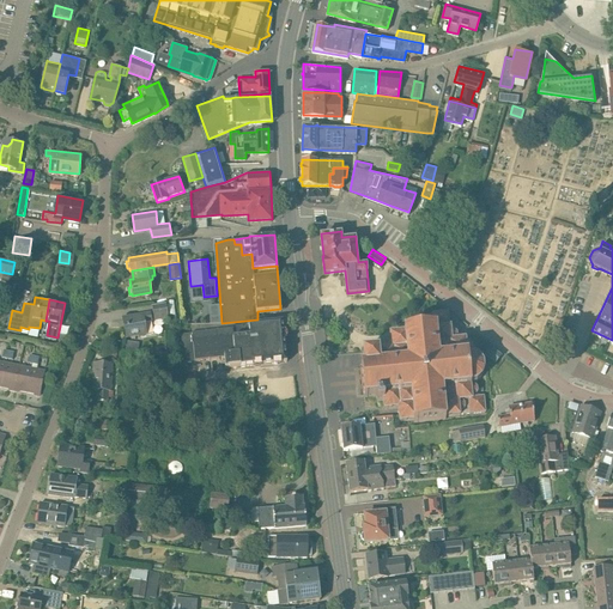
[(167,302),(152,304),(155,318),(168,316),(168,314),(167,302)]
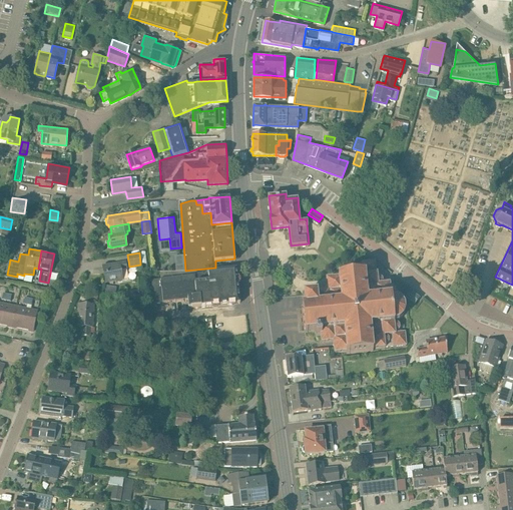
[(182,253),(174,255),(176,271),(183,271),(185,271),(184,253),(182,253)]
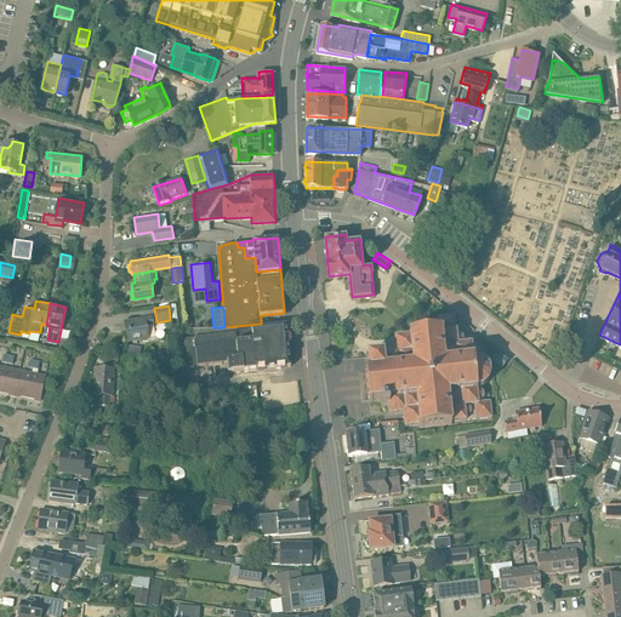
[(480,356),(474,356),(474,355),(477,355),(478,353),(479,350),(478,346),(476,344),(472,343),(471,341),(461,342),(463,338),(462,335),(460,332),(457,331),(456,329),(455,329),(454,314),(439,315),(439,319),(434,320),(434,326),(436,325),(436,329),(410,331),(410,333),(396,335),(397,348),(382,349),(383,350),(381,350),(380,347),(377,346),(374,347),(371,348),(370,352),(368,352),(369,366),(366,367),(366,369),(365,369),(365,371),(366,371),(368,377),(366,377),(366,381),(368,381),(369,386),(366,387),(368,389),(369,389),(370,396),(369,396),(369,398),(370,398),(370,399),(382,398),(382,404),(388,403),(389,412),(403,410),(404,424),(420,422),(420,424),(451,421),(451,418),(491,415),(490,400),(485,400),(484,396),(482,396),(483,394),(489,394),(488,390),(483,390),(480,388),(478,387),(478,386),(484,383),(486,381),(488,380),(489,378),(489,376),(490,373),(489,366),(488,364),(486,363),(486,360),(482,358),(480,356)]
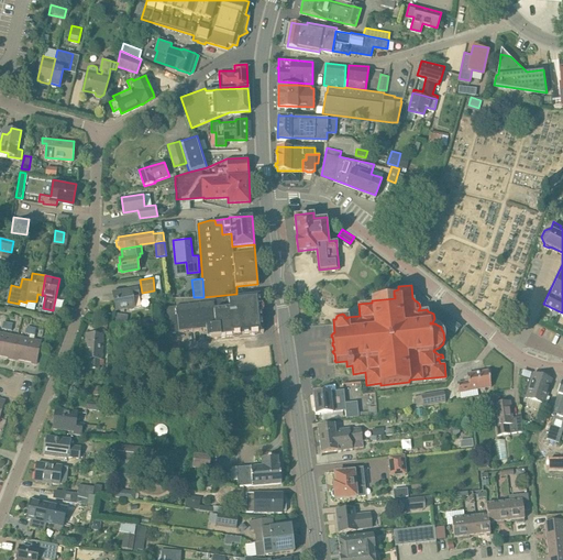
[(134,305),(141,305),(139,293),(138,286),(112,289),(116,308),(134,305)]
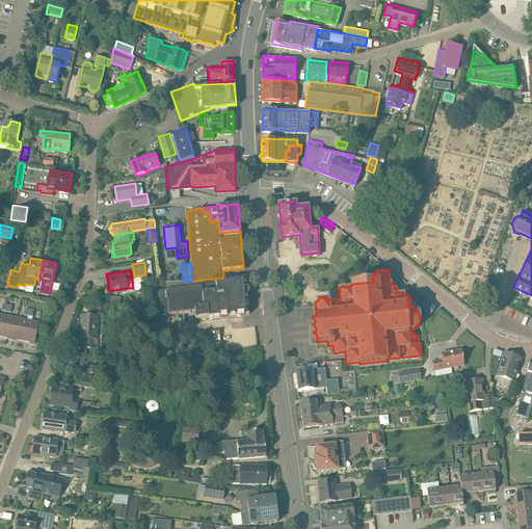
[(206,284),(193,285),(188,286),(188,284),(187,284),(187,286),(157,289),(160,312),(160,313),(190,310),(190,312),(192,312),(192,310),(195,310),(196,318),(249,313),(245,278),(205,282),(206,284)]
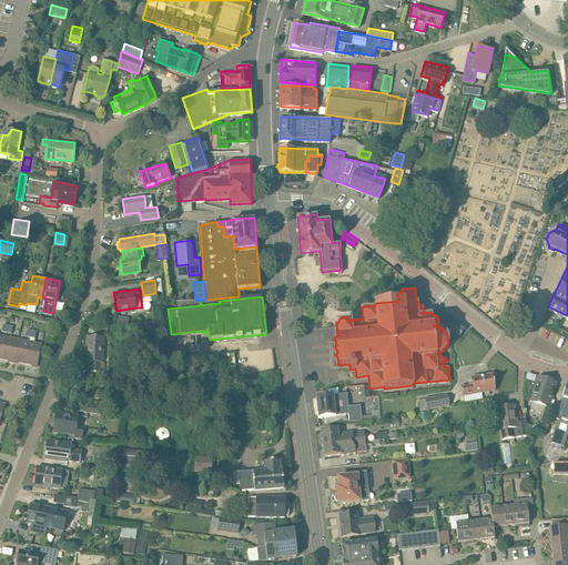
[(118,314),(117,322),(128,324),(129,315),(118,314)]
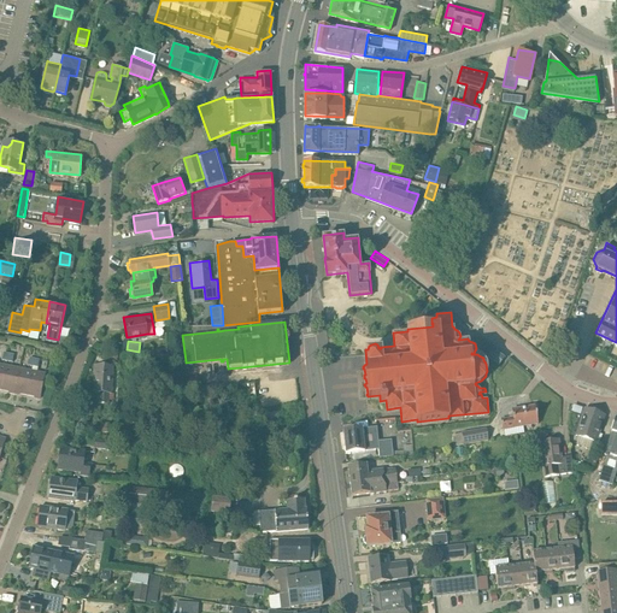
[(499,363),(504,355),(494,347),(488,354),(499,363)]
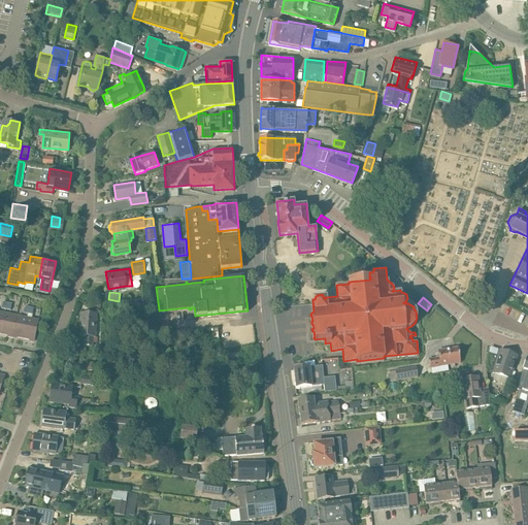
[(13,334),(18,314),(6,312),(2,332),(13,334)]
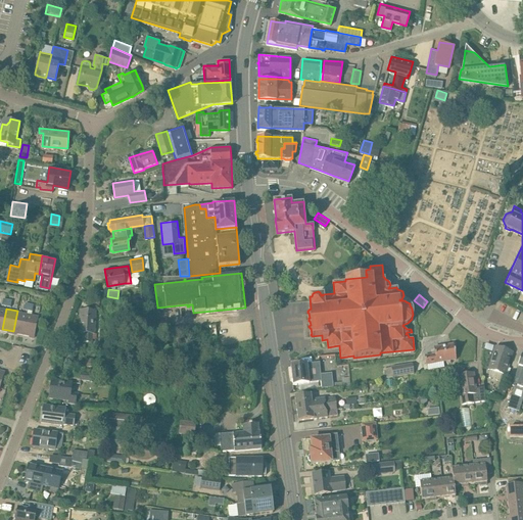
[(79,330),(84,331),(84,339),(92,340),(92,337),(96,337),(96,332),(95,332),(96,310),(81,309),(79,330)]
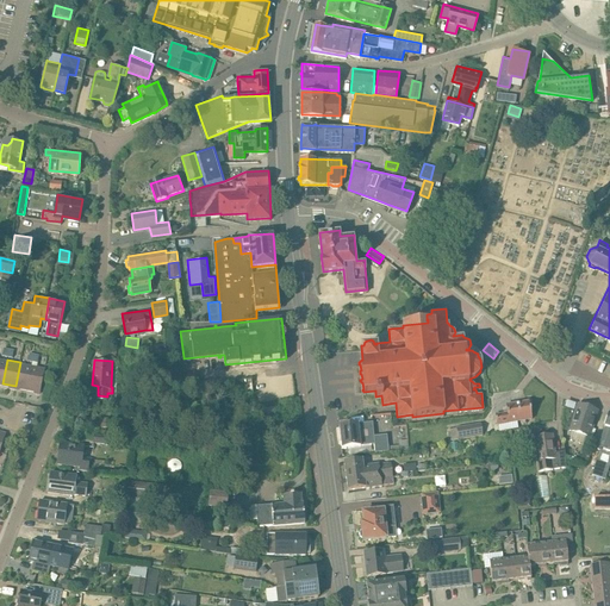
[(33,364),(20,362),(16,386),(27,389),(33,364)]
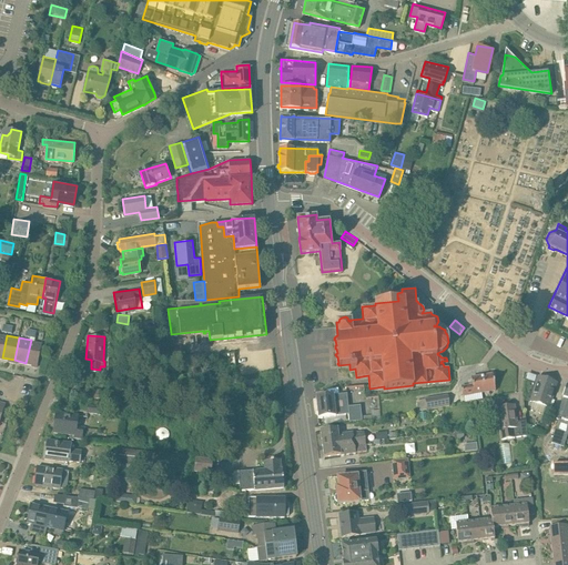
[(31,340),(26,363),(38,365),(43,343),(31,340)]
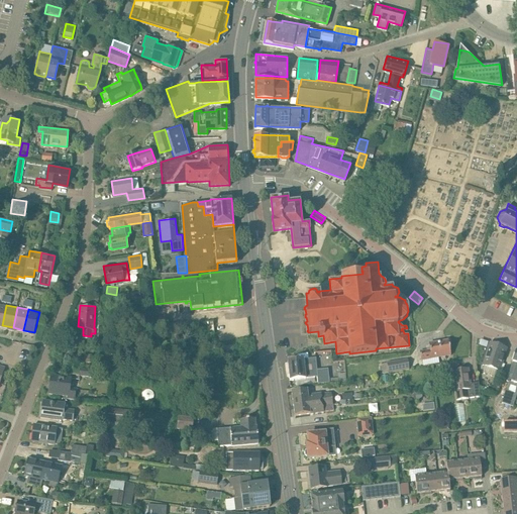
[(215,331),(214,319),(204,320),(206,332),(215,331)]
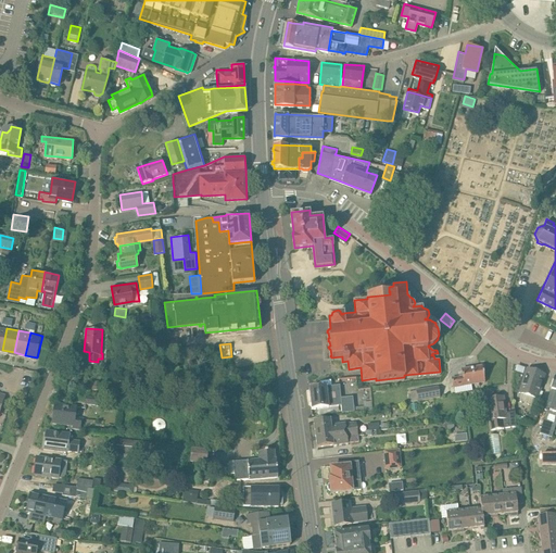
[(463,374),(452,376),(453,385),(469,382),(484,380),(484,379),(482,364),(462,367),(463,374)]
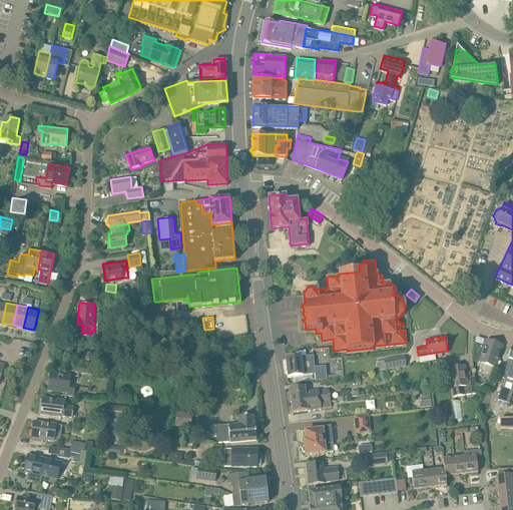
[(503,343),(486,338),(485,341),(483,340),(482,343),(475,341),(473,347),(473,353),(475,354),(474,359),(479,360),(480,360),(480,361),(496,367),(503,343)]
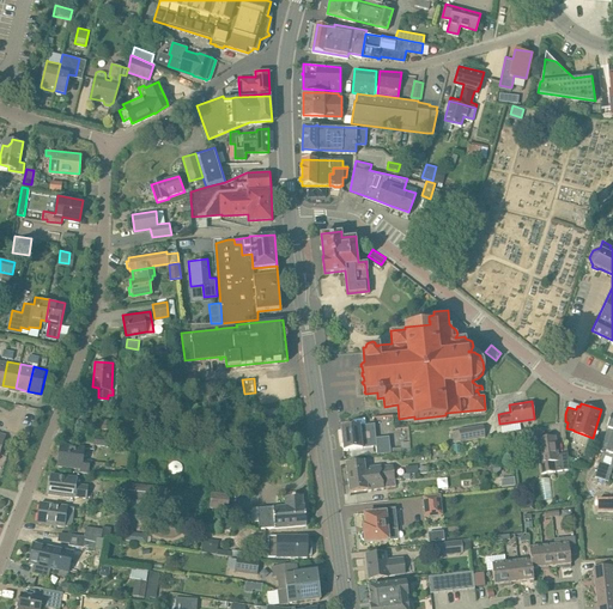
[(612,413),(607,426),(600,449),(604,450),(595,474),(608,479),(612,463),(612,413)]
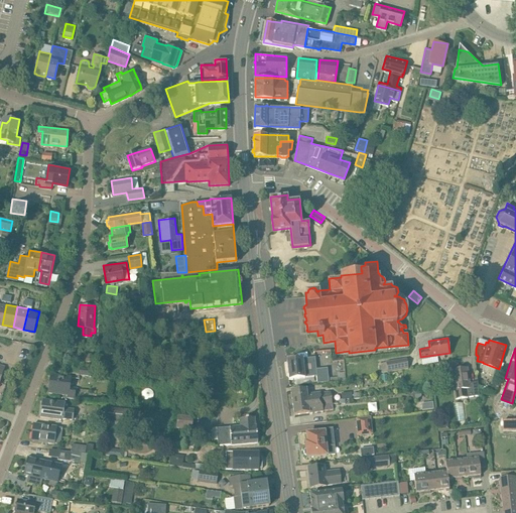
[(303,357),(287,359),(289,377),(305,376),(305,375),(315,374),(317,381),(329,379),(328,366),(315,367),(315,356),(303,358),(303,357)]
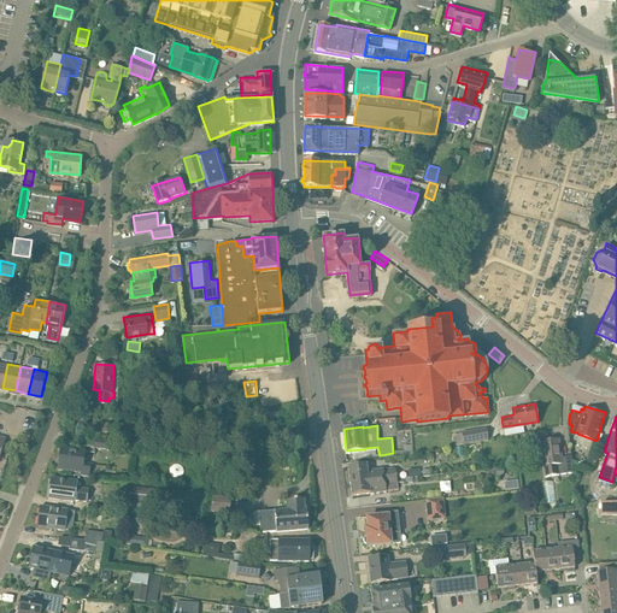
[(488,437),(487,426),(462,430),(462,431),(452,432),(454,443),(463,442),(488,437)]
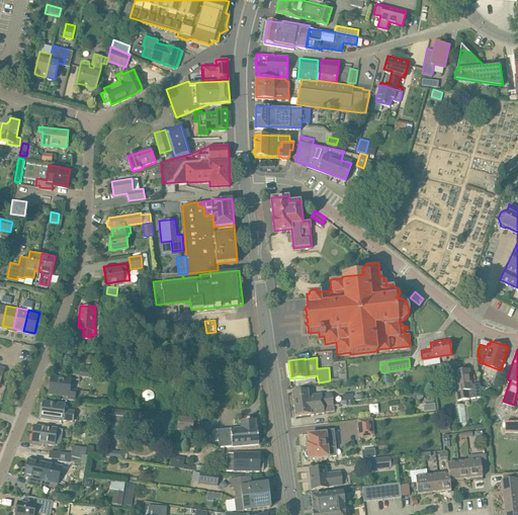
[(93,369),(80,367),(79,374),(92,376),(93,369)]
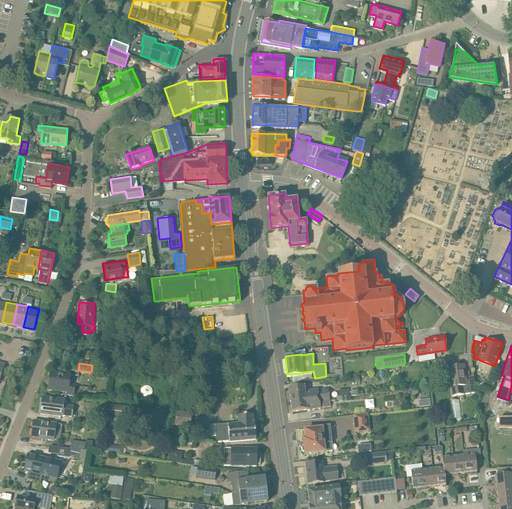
[(449,365),(452,393),(467,391),(475,390),(474,377),(465,378),(463,363),(449,365)]
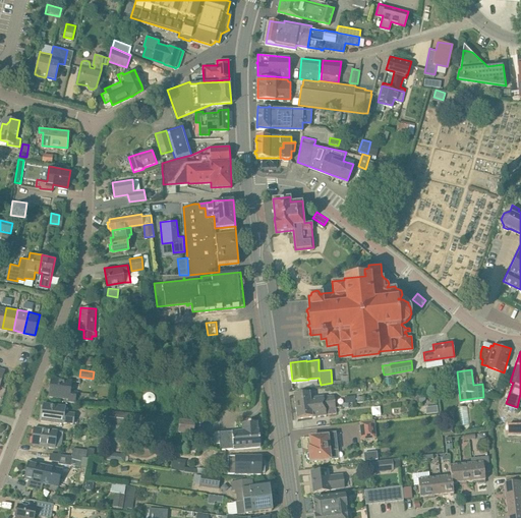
[(71,380),(52,377),(49,394),(75,398),(76,391),(70,390),(71,380)]
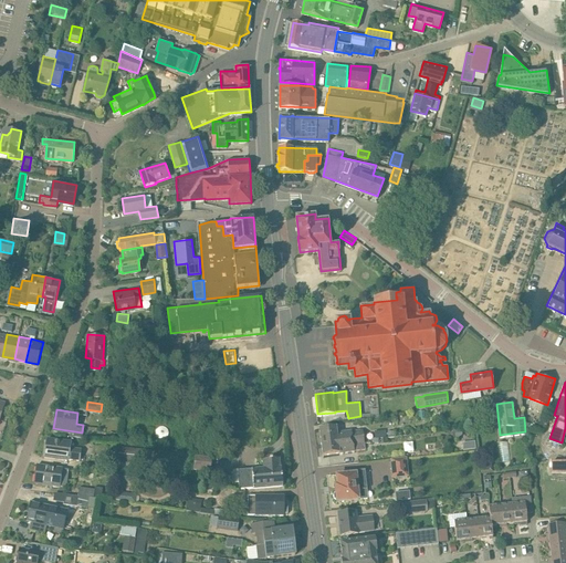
[(320,427),(322,446),(335,444),(335,442),(337,441),(338,446),(342,446),(346,446),(346,441),(353,441),(353,444),(365,441),(363,428),(352,429),(352,428),(337,430),(336,425),(320,427)]
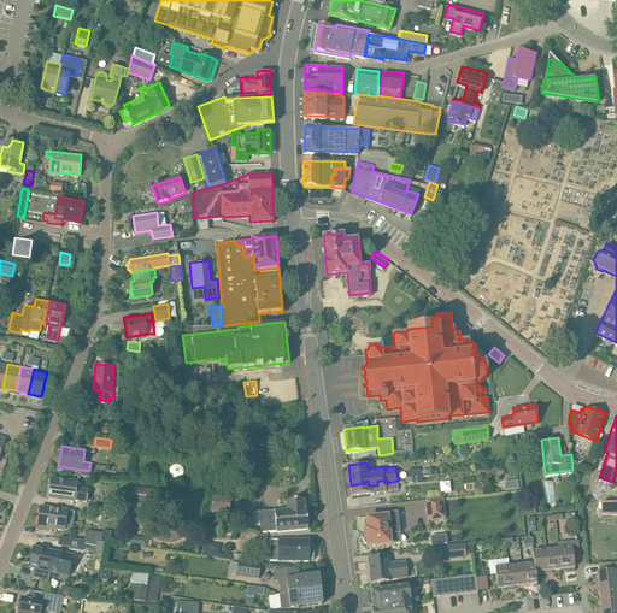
[(48,495),(48,496),(75,499),(75,497),(86,500),(88,488),(84,487),(76,485),(77,479),(51,476),(48,495)]
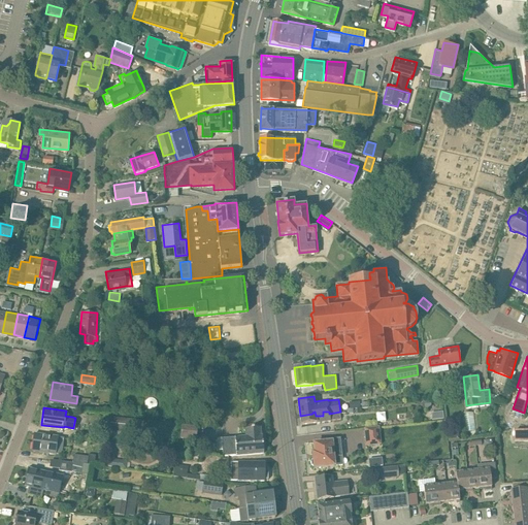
[(340,417),(340,412),(329,414),(329,412),(323,412),(323,416),(319,416),(316,416),(315,412),(312,413),(312,414),(300,416),(301,423),(340,417)]
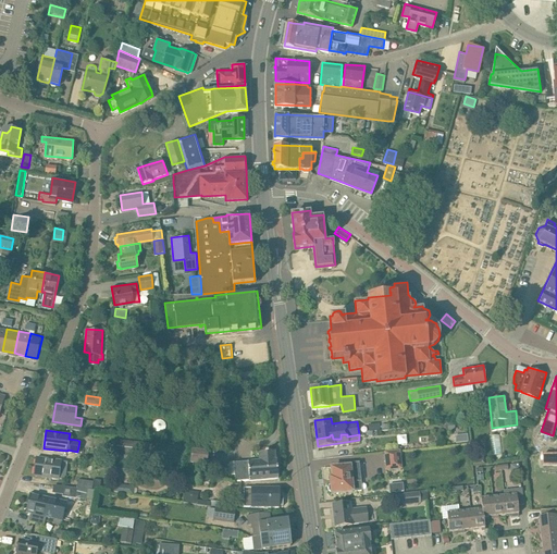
[(148,460),(150,443),(118,439),(116,451),(130,453),(128,458),(148,460)]
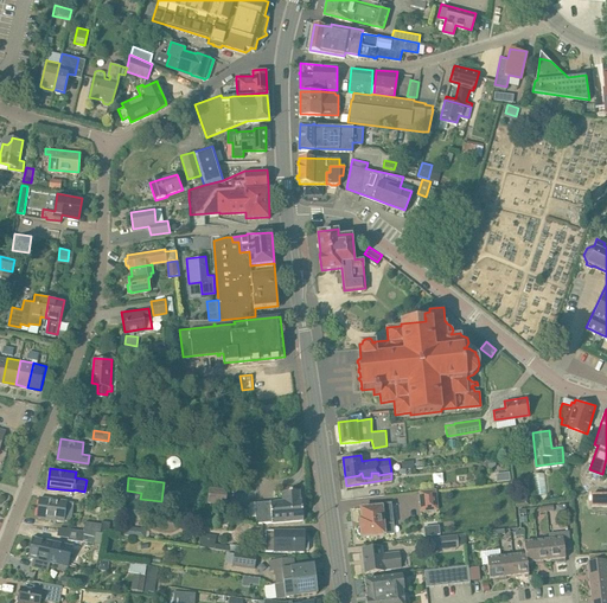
[(208,501),(225,502),(228,487),(209,486),(208,501)]
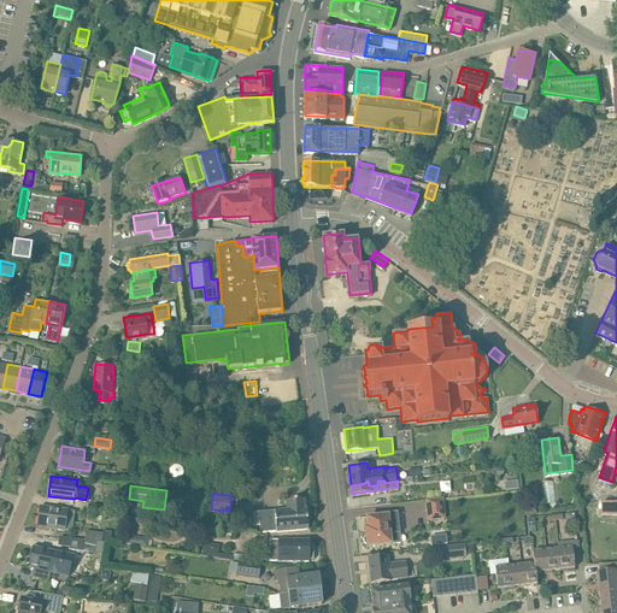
[(442,496),(427,499),(429,517),(445,514),(442,496)]
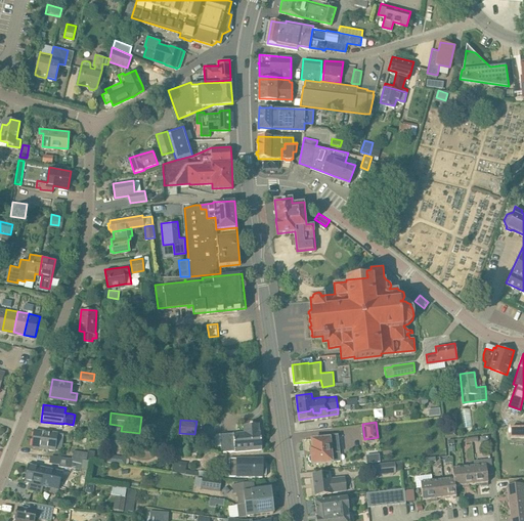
[(215,443),(221,443),(222,450),(262,448),(261,431),(260,431),(260,423),(245,424),(245,432),(233,432),(220,433),(214,433),(215,443)]
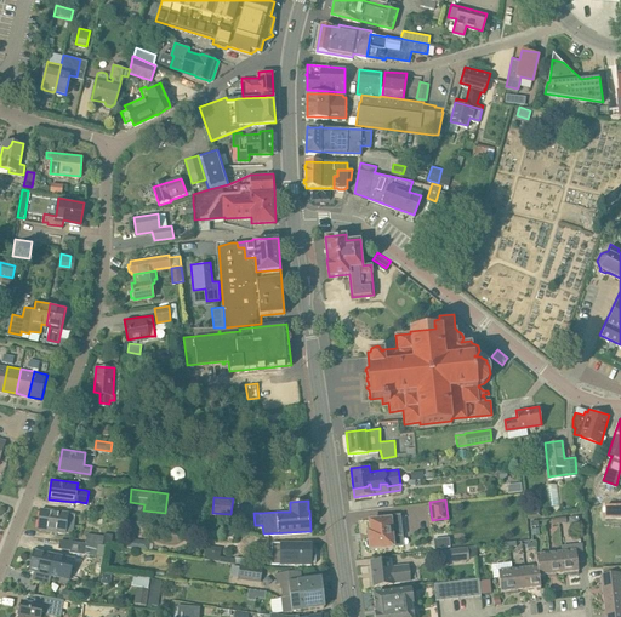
[(620,502),(605,503),(605,519),(620,518),(620,502)]
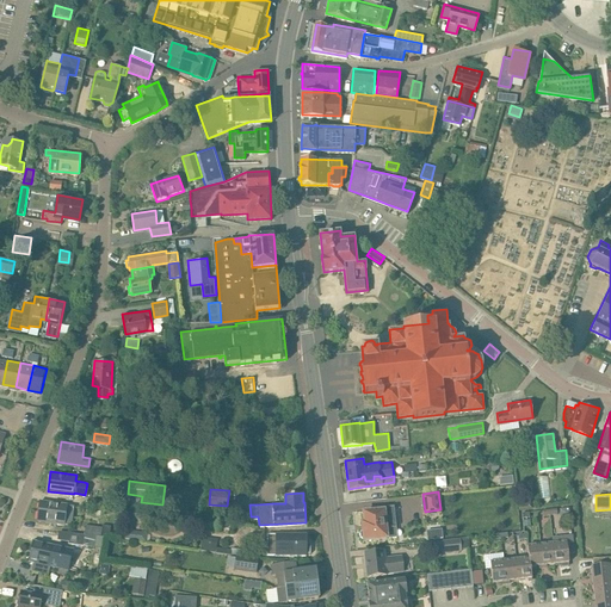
[(530,495),(519,496),(519,505),(531,503),(530,495)]
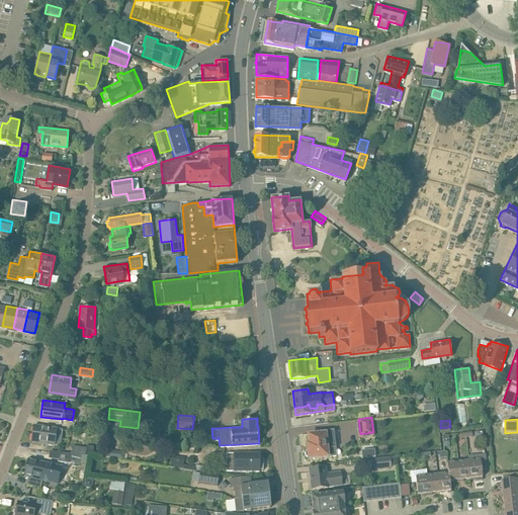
[(57,426),(34,423),(31,441),(55,444),(55,443),(61,444),(63,428),(57,427),(57,426)]
